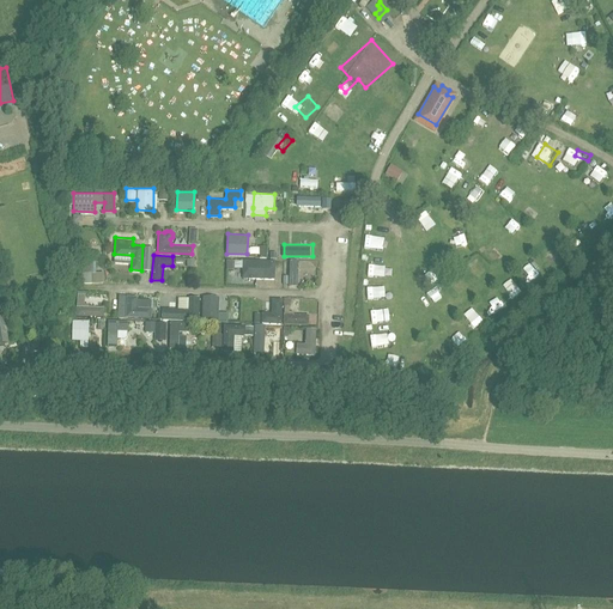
[(274,260),(243,259),(242,276),(274,278),(274,260)]
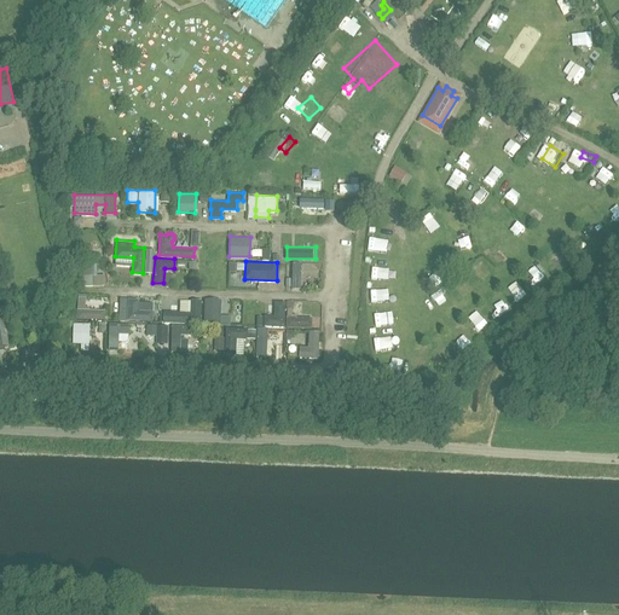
[(301,261),(293,261),(291,288),(300,288),(301,261)]
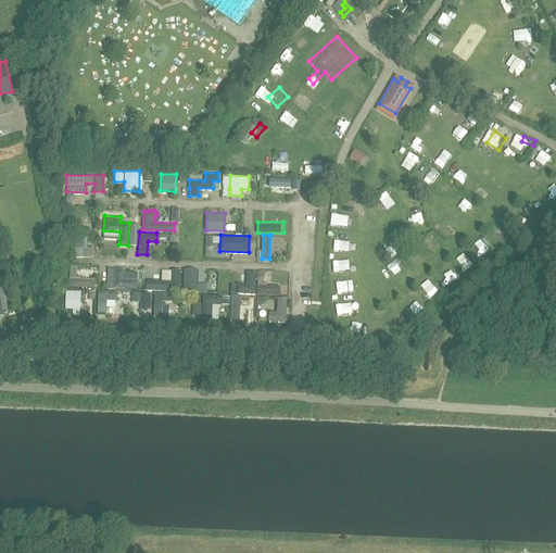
[(261,244),(260,236),(250,236),(251,246),(261,244)]
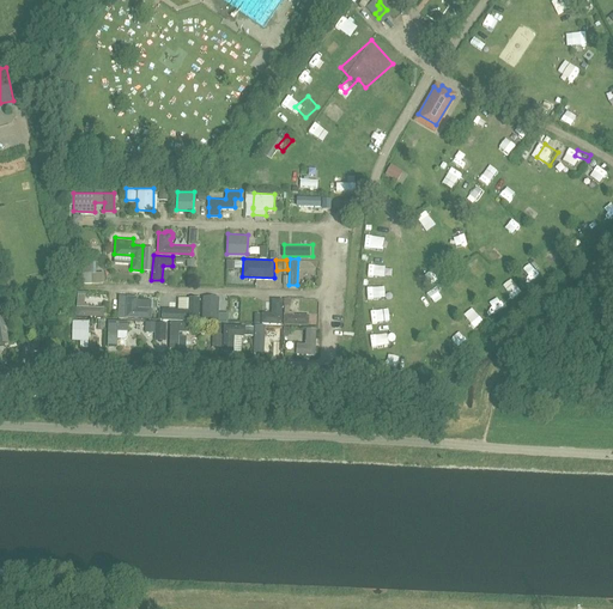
[(127,294),(126,316),(151,317),(151,306),(151,298),(138,297),(138,296),(127,294)]
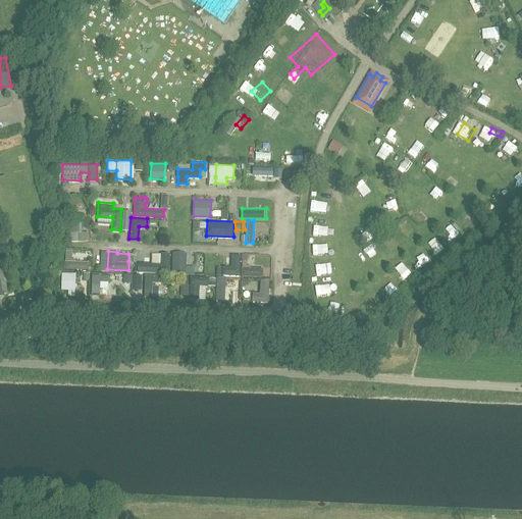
[(187,252),(172,252),(171,272),(186,272),(187,252)]
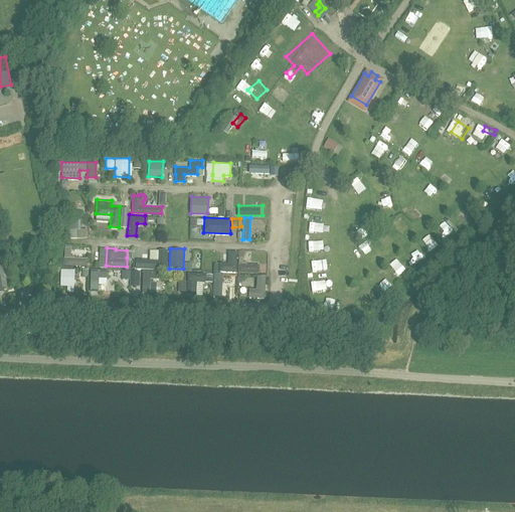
[(167,249),(158,249),(157,259),(137,259),(136,268),(167,269),(167,249)]
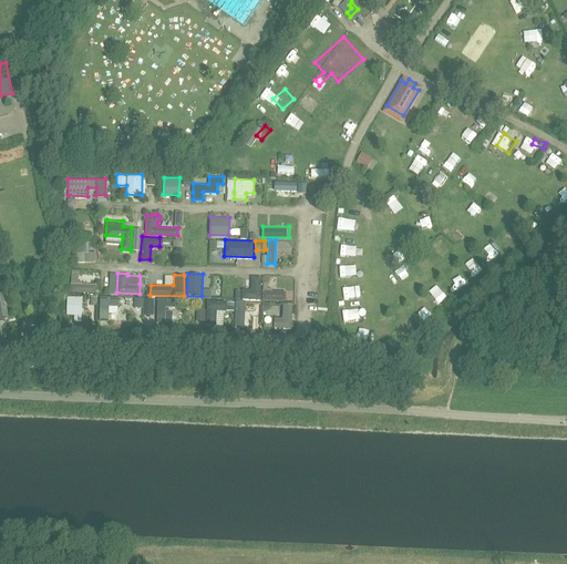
[(260,276),(251,275),(250,288),(243,288),(241,298),(259,299),(260,276)]
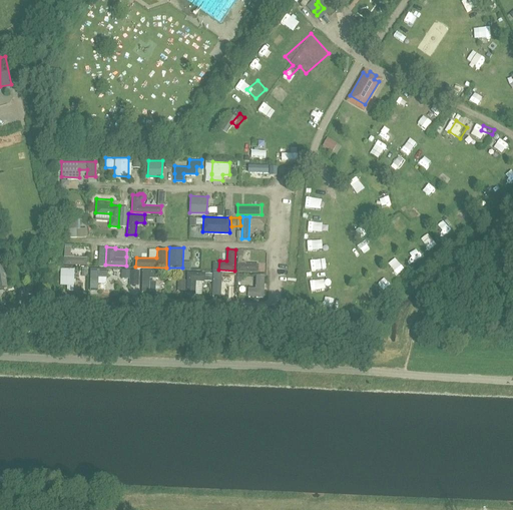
[(86,265),(87,257),(64,256),(63,264),(86,265)]
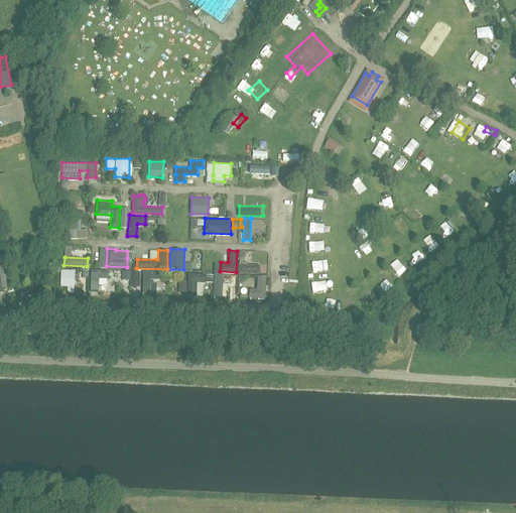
[(260,273),(260,264),(239,263),(239,272),(260,273)]
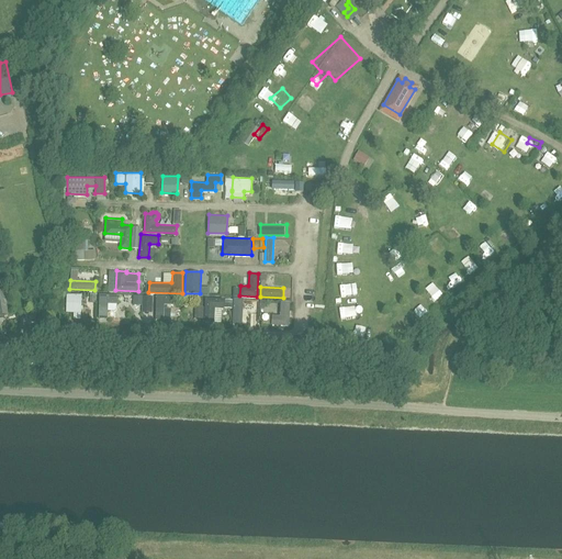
[(81,292),(66,292),(66,311),(81,311),(81,292)]
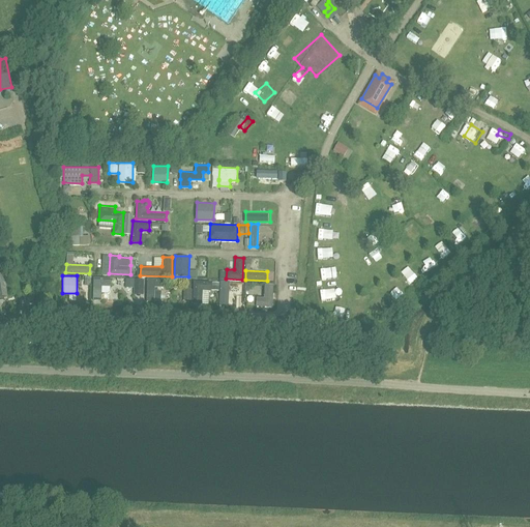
[(94,276),(93,299),(101,299),(101,291),(108,292),(109,290),(110,286),(111,276),(94,276)]
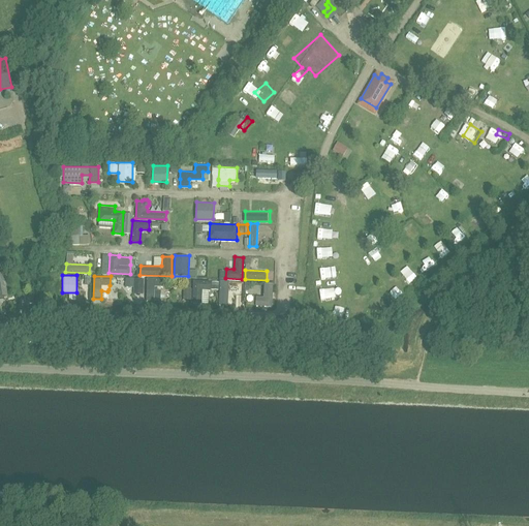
[(143,278),(115,277),(115,285),(123,286),(131,287),(135,288),(135,290),(143,290),(143,278)]
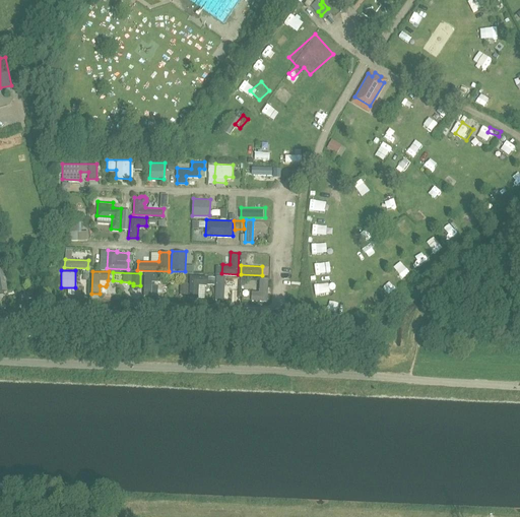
[(160,281),(160,272),(144,272),(143,295),(151,295),(151,281),(160,281)]
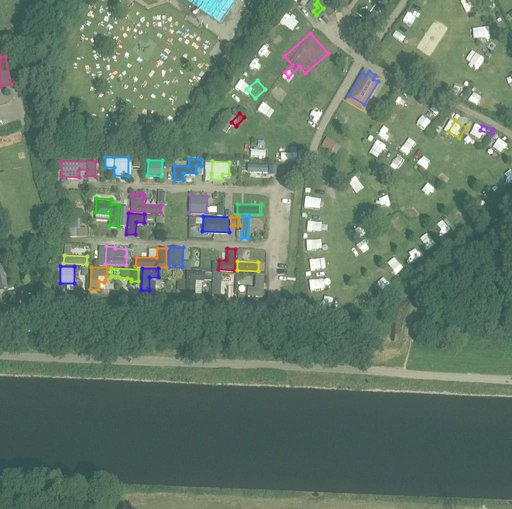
[(203,280),(203,271),(187,270),(186,292),(195,293),(196,280),(203,280)]
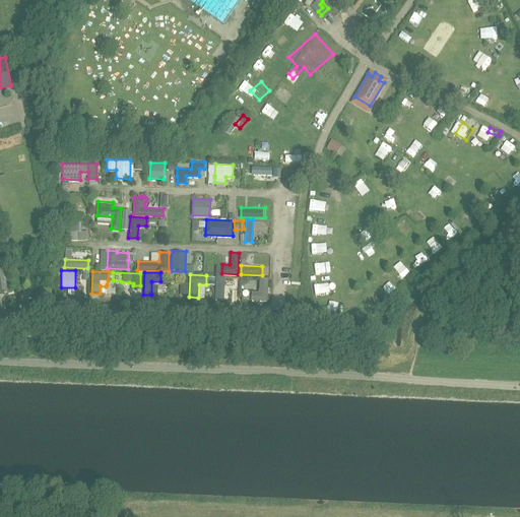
[(239,276),(215,275),(214,299),(220,299),(221,289),(223,291),(224,285),(238,286),(239,276)]
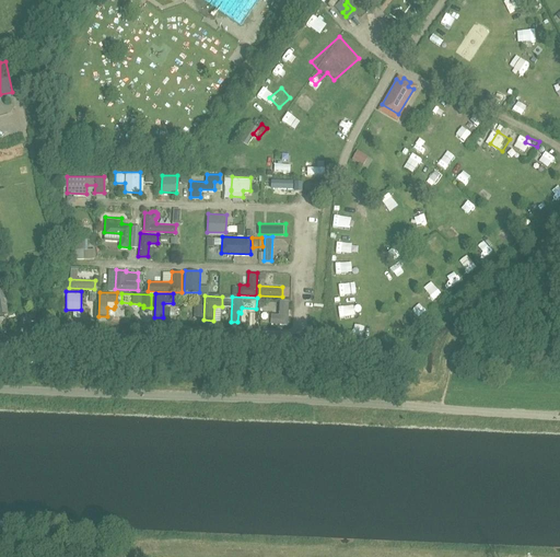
[(418,306),(422,312),(432,303),(428,298),(418,306)]
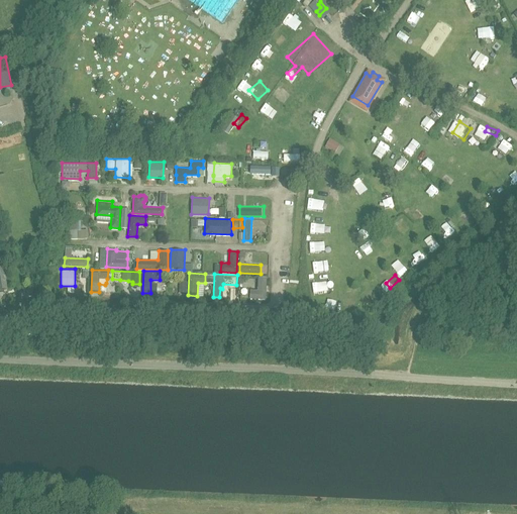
[(267,277),(257,277),(257,289),(249,289),(249,298),(266,299),(267,277)]
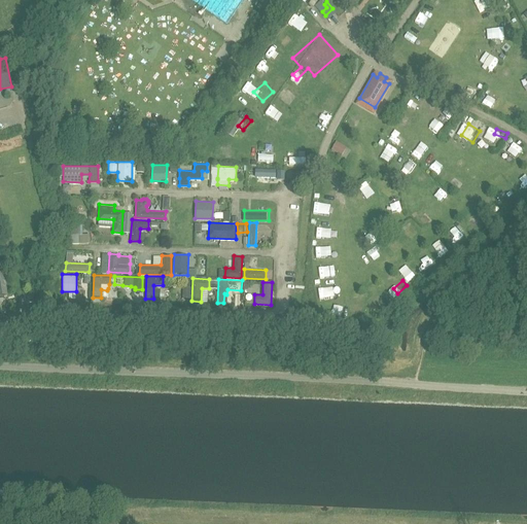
[(374,298),(377,303),(384,299),(382,293),(374,298)]
